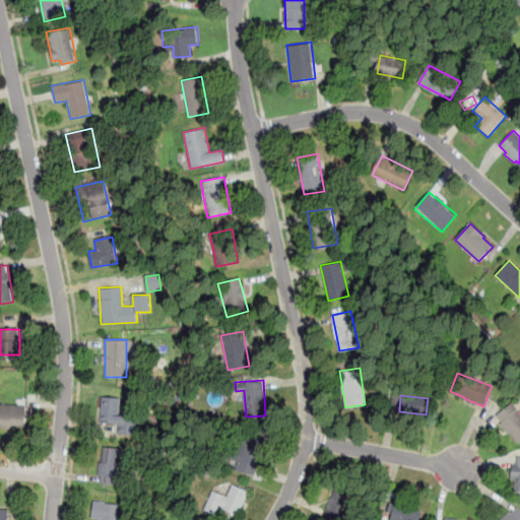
[(135,436),(136,413),(119,413),(119,397),(102,397),(101,424),(117,425),(117,435),(135,436)]
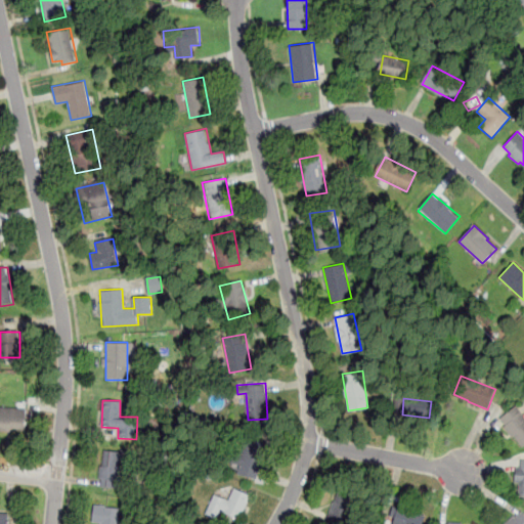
[(500,418),(517,406),(523,416),(523,444),(520,448),(504,427),(507,425),(500,418)]
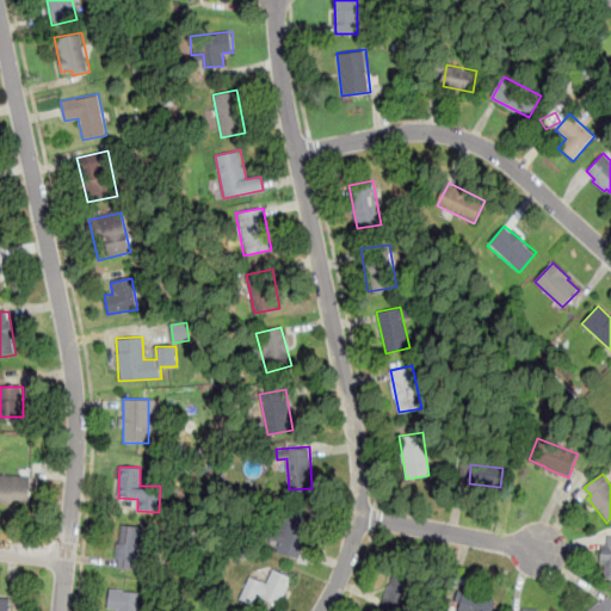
[(30,475),(0,475),(0,501),(30,501),(30,475)]
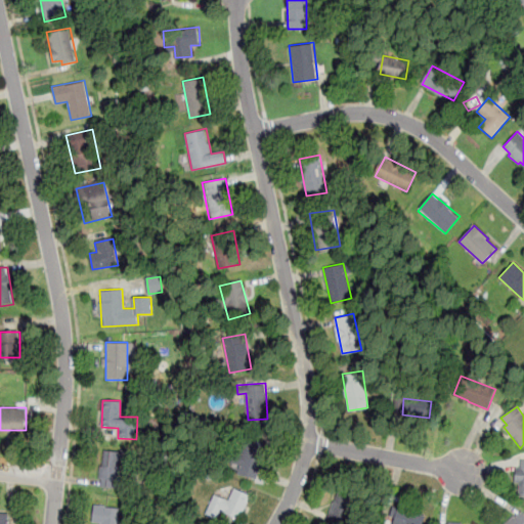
[(236,473),(256,478),(264,442),(246,437),(236,473)]
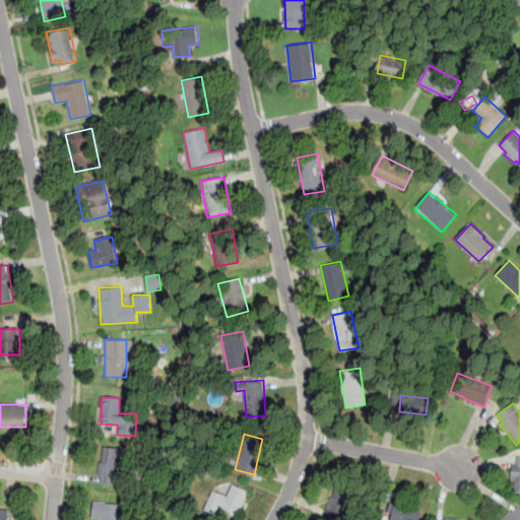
[(99,482),(119,484),(123,448),(103,446),(99,482)]
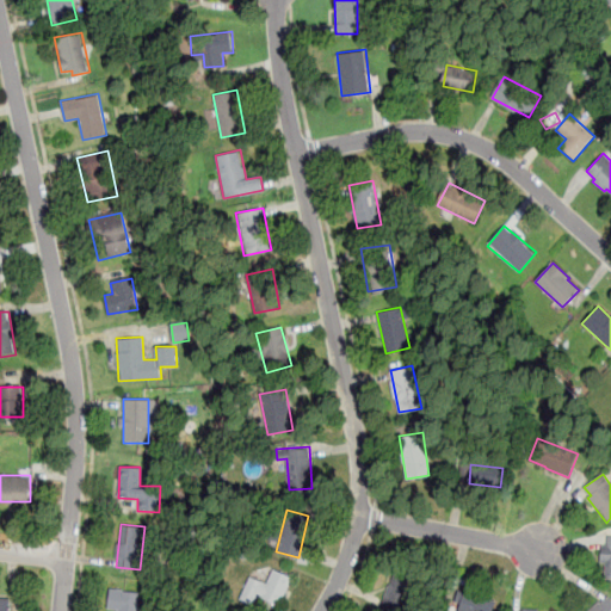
[(273,569),(266,584),(250,575),(240,594),(276,610),(291,578),(273,569)]
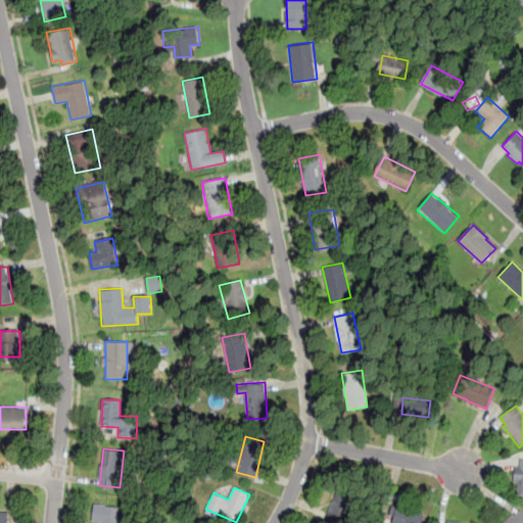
[(325,521),(330,522),(346,522),(357,494),(336,487),(325,521)]
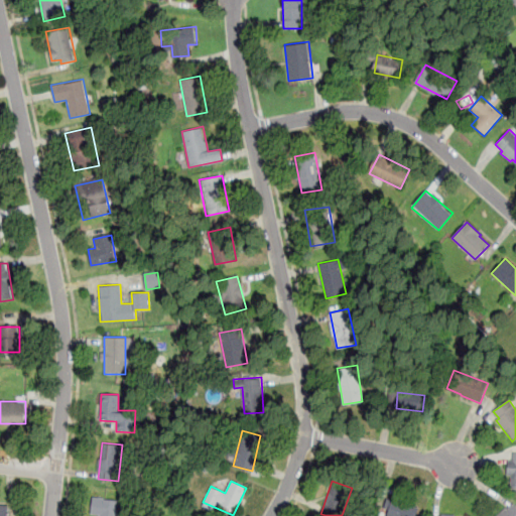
[(97,515),(96,515),(115,515),(118,500),(93,496),(91,514),(97,515)]
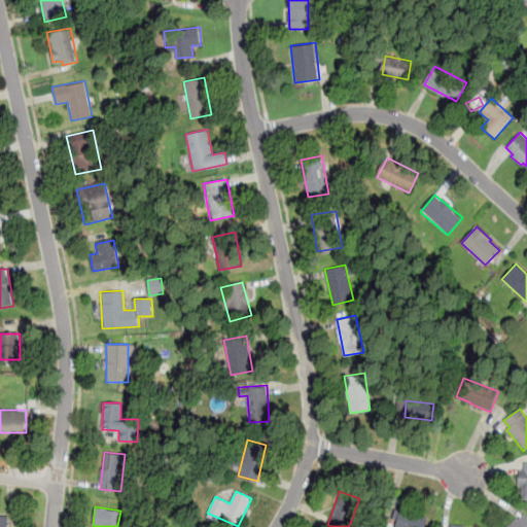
[(427,518),(424,526),(394,526),(399,511),(427,518)]
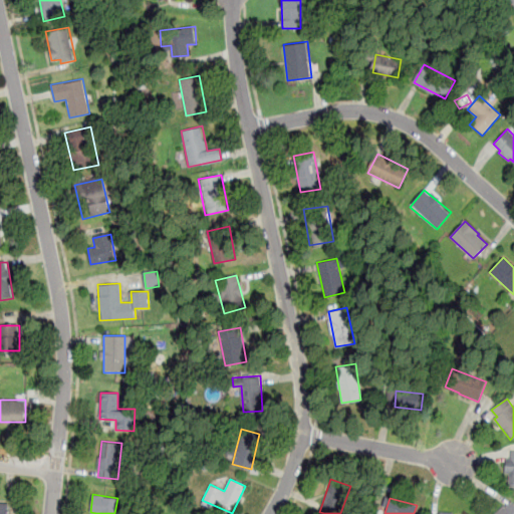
[(511,502),(513,505),(513,513),(494,513),(504,505),(506,507),(511,502)]
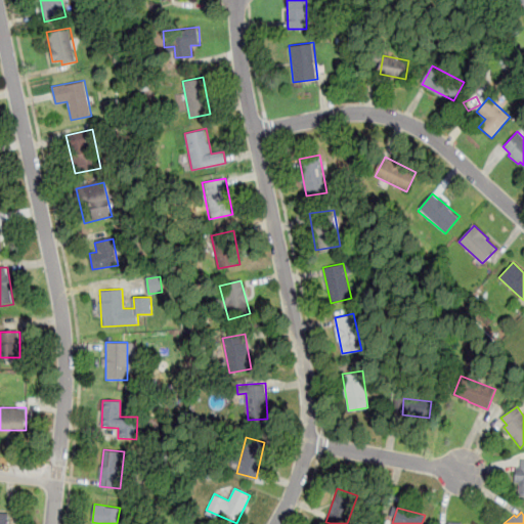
[(8,523),(8,513),(0,513),(0,523),(8,523)]
